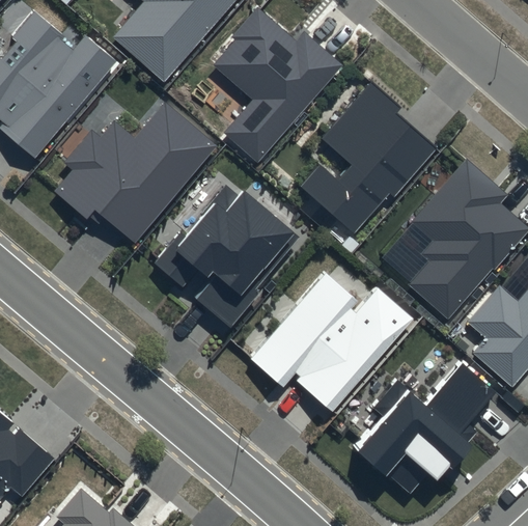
[(144,0),(146,2),(116,37),(165,80),(235,0),(144,0)]
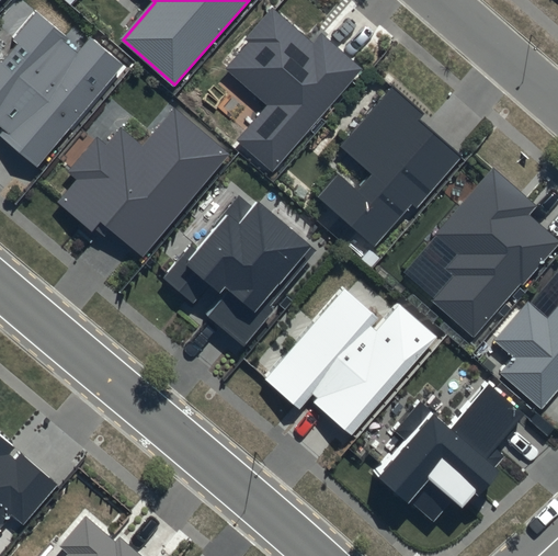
[(314,43),(272,8),(246,37),(250,45),(230,68),(271,104),(239,140),(274,171),(365,68),(323,32),(314,43)]
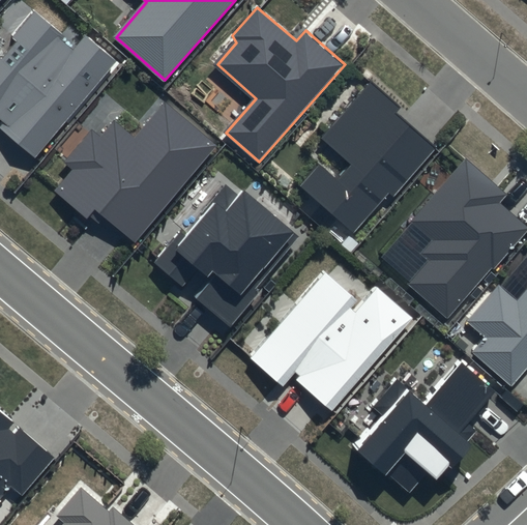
[(65,35),(35,10),(12,36),(18,41),(2,59),(0,56),(0,118),(6,124),(2,128),(37,158),(119,62),(86,34),(74,49),(62,39),(65,35)]
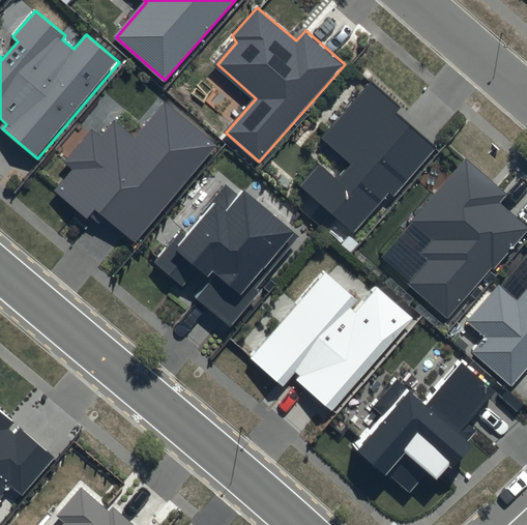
[(369,79),(318,138),(347,163),(335,175),(319,161),(300,182),(354,230),(388,190),(394,195),(436,147),(394,112),(400,106),(369,79)]
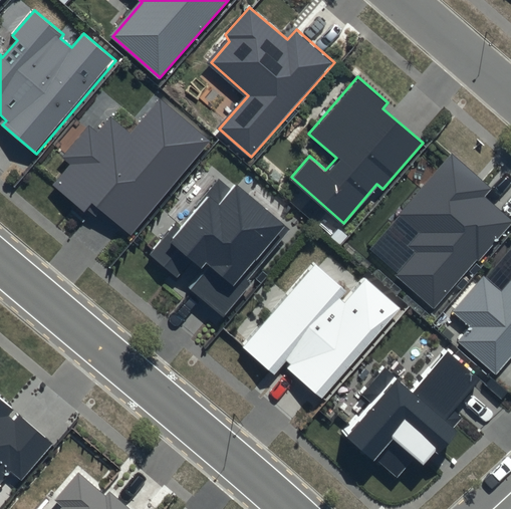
[(208,143),(160,102),(132,137),(111,118),(98,134),(88,125),(62,158),(71,165),(56,184),(96,217),(101,211),(131,235),(208,143)]
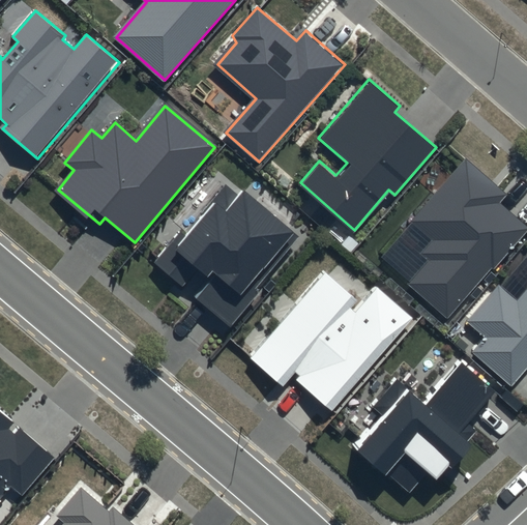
[(507,196),(466,159),(410,223),(431,241),(419,254),(429,261),(409,283),(448,317),(491,268),(494,270),(526,233),(526,226),(500,204),(507,196)]
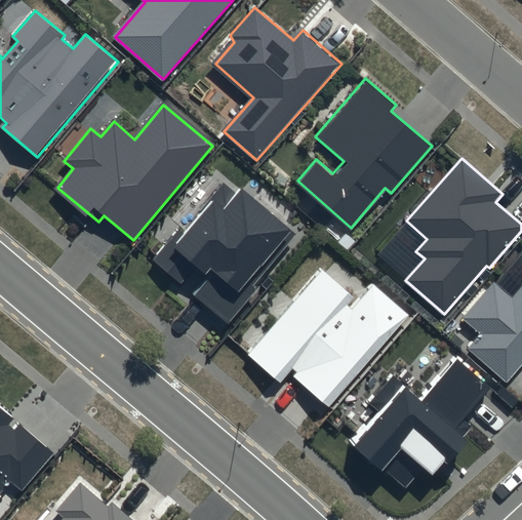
[(286,226),(238,184),(232,191),(223,183),(211,195),(208,193),(151,260),(179,284),(197,264),(202,268),(207,262),(217,271),(198,293),(227,319),(253,289),(240,278),(286,226)]
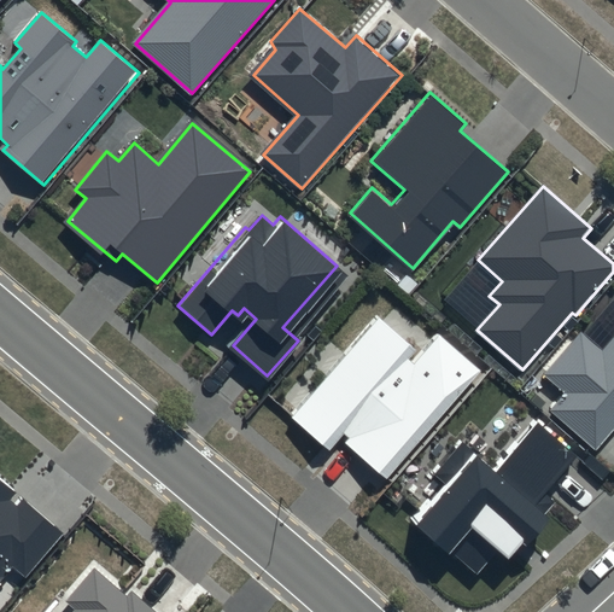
[(419,350),(378,314),(290,417),(328,450),(343,433),(350,439),(345,444),(387,479),(480,371),(439,336),(415,363),(410,360),(419,350)]
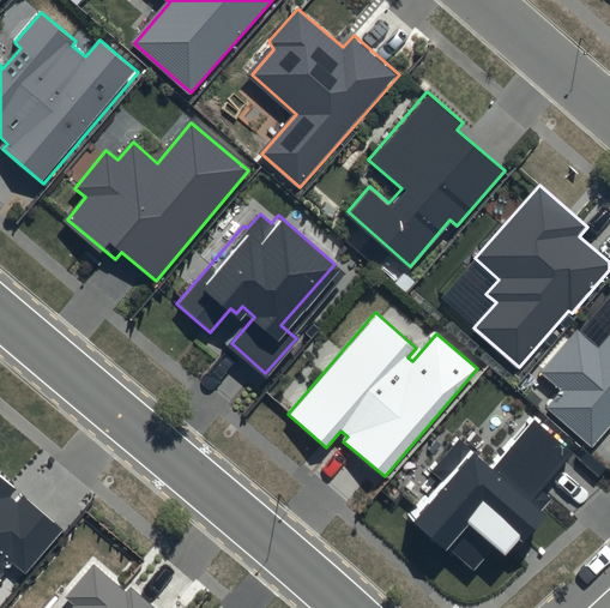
[(609,337),(601,348),(579,330),(542,373),(563,392),(549,408),(595,449),(609,431),(609,337)]
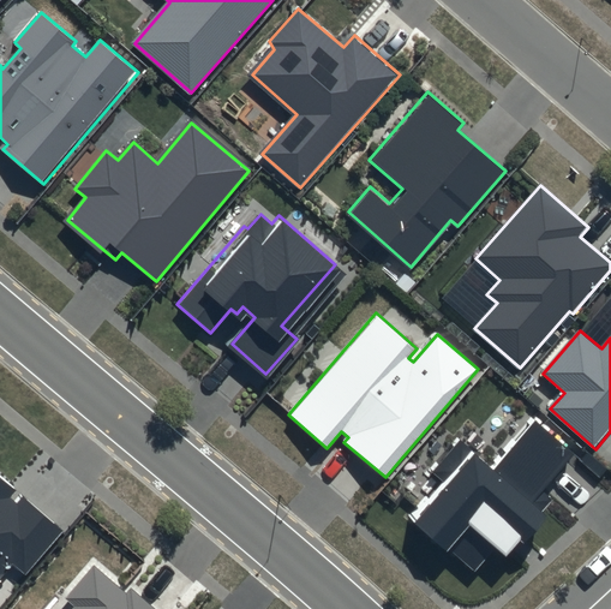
[(569,453),(529,418),(490,464),(457,436),(425,472),(438,483),(409,515),(469,567),(505,527),(515,536),(547,497),(538,489),(569,453)]
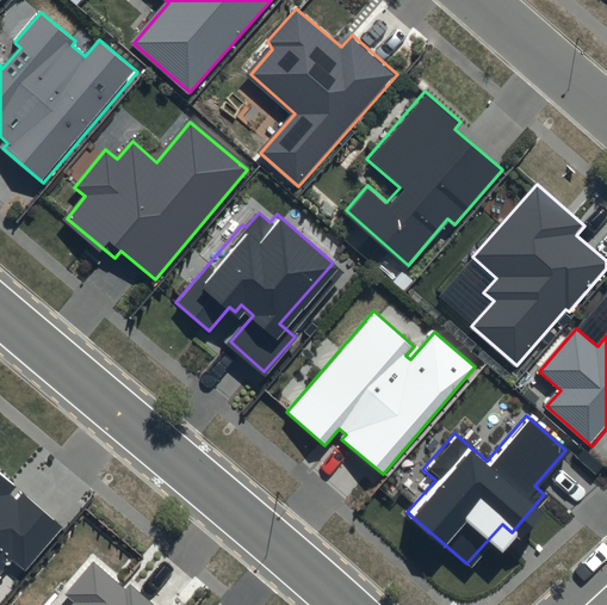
[(0,576),(13,562),(26,574),(67,528),(24,491),(17,499),(11,494),(17,488),(0,474),(0,576)]
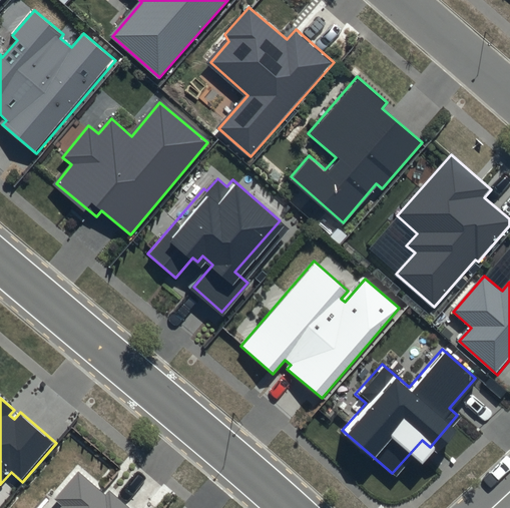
[(105,495),(78,473),(55,500),(63,507),(127,507),(108,491),(105,495)]
